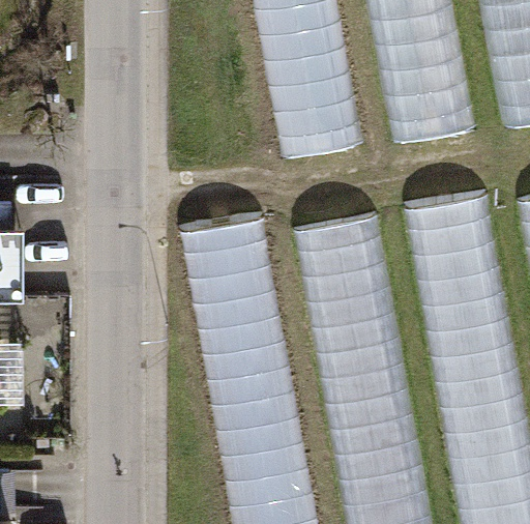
[(362,146),(335,0),(252,0),(282,162),(362,146)]
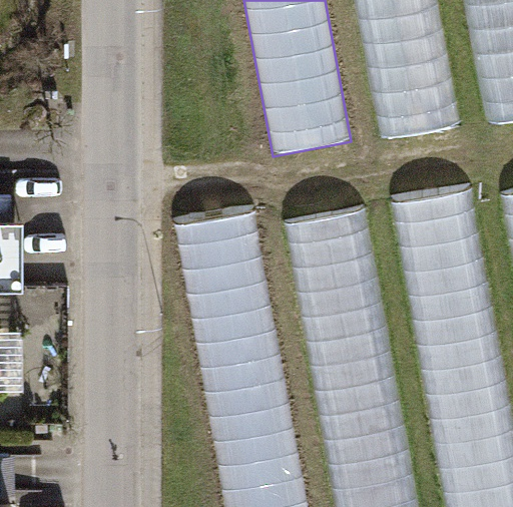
[(464,123),(440,0),(359,0),(385,137),(464,123)]
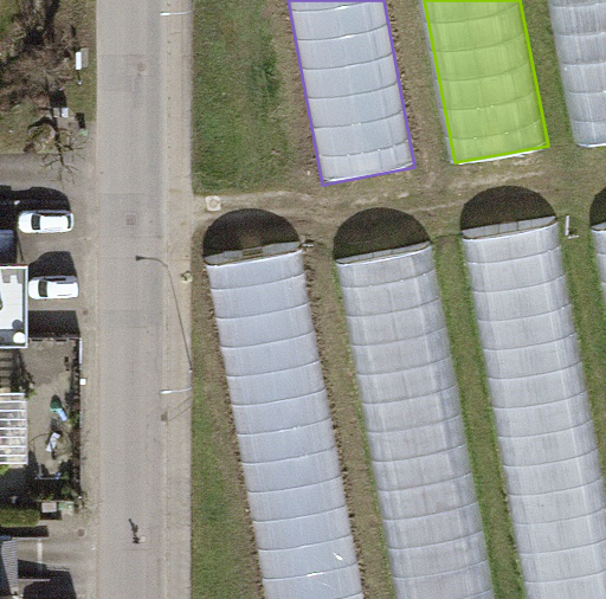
[(605,141),(605,0),(552,0),(579,147),(605,141)]
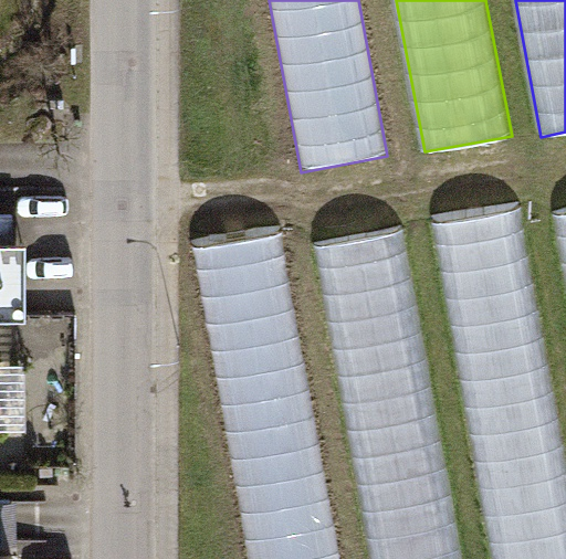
[(565,558),(565,457),(522,211),(431,228),(491,558),(565,558)]
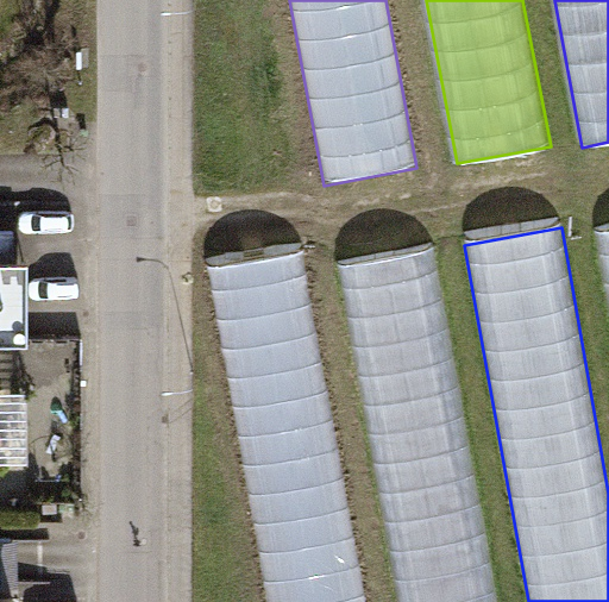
[(608,232),(594,236),(608,321),(608,232)]
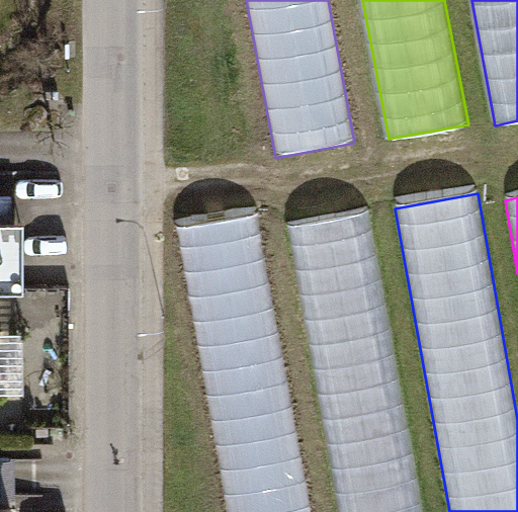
[(423,511),(369,210),(287,226),(337,511),(423,511)]
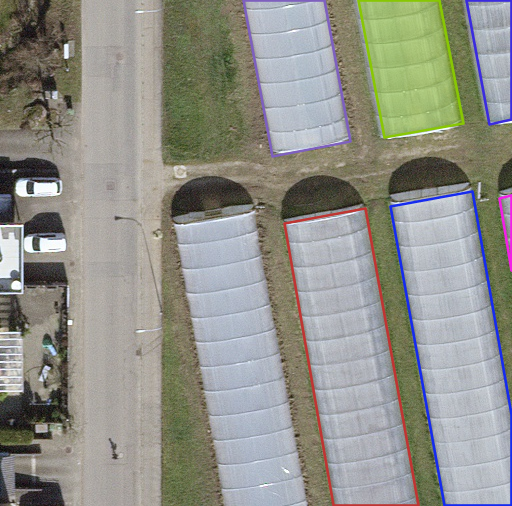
[(308,505),(256,211),(175,226),(224,505),(308,505)]
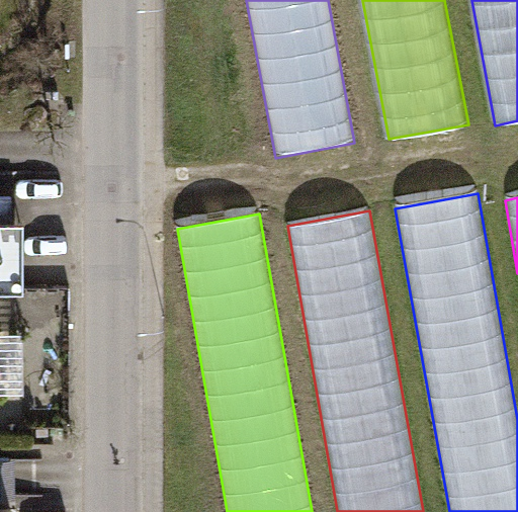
[(0,291),(24,291),(24,221),(0,220),(0,291)]
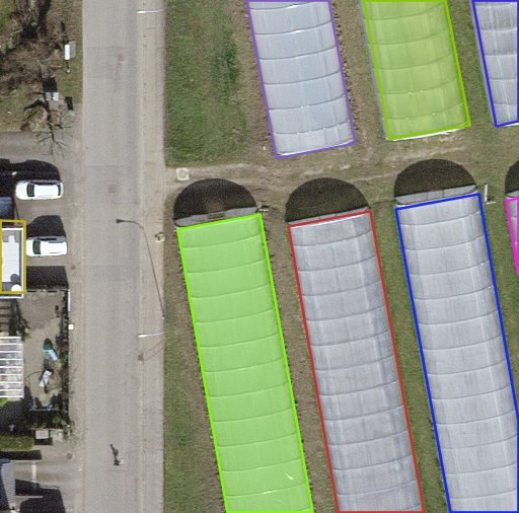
All buildings are outlined.
